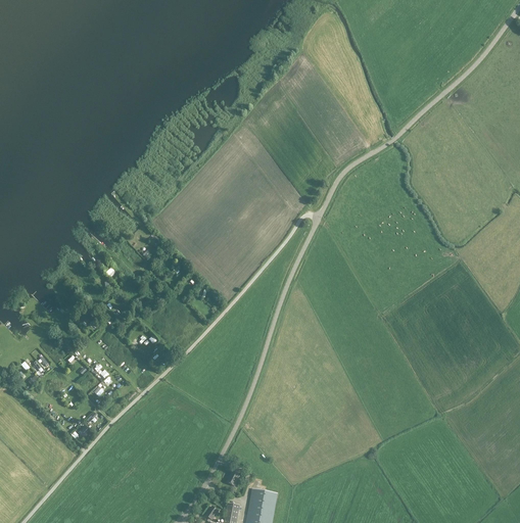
[(105,271),(110,275),(114,271),(110,267),(105,271)]
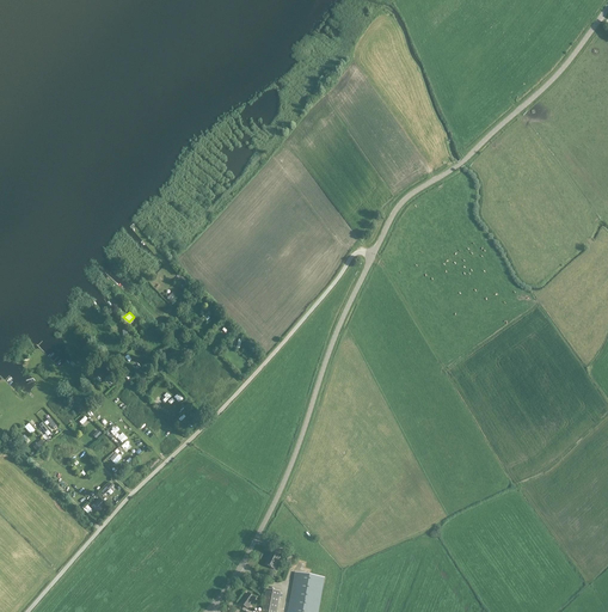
[(44,433),(49,429),(43,422),(38,426),(44,433)]
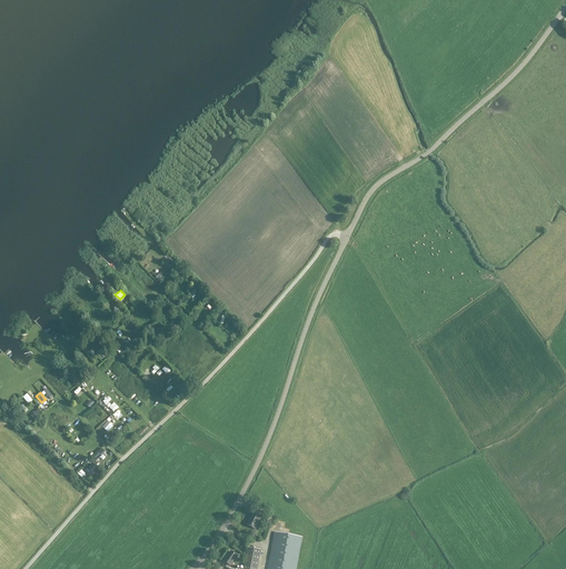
[(258,518),(250,513),(244,525),(252,529),(258,518)]
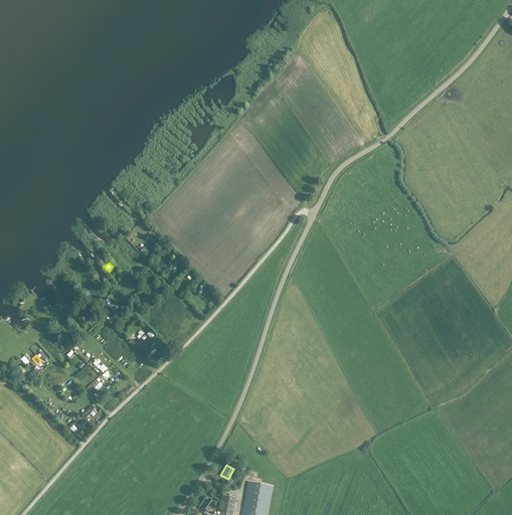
[(241,475),(244,469),(238,466),(235,472),(241,475)]
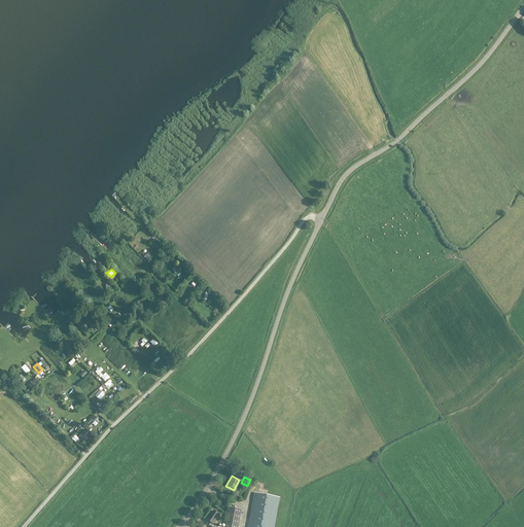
[(271,526),(277,498),(251,493),(244,526),(271,526)]
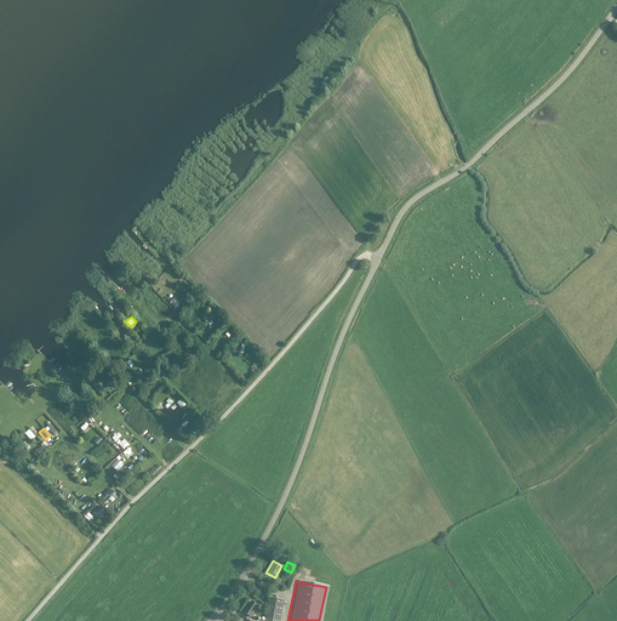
[(278,620),(280,607),(283,608),(284,603),(281,603),(281,600),(267,598),(262,620),(278,620)]
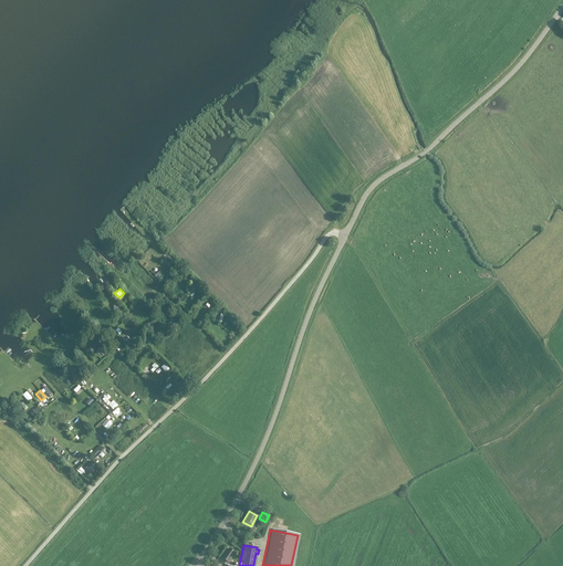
[(227,564),(233,554),(226,548),(219,558),(227,564)]
